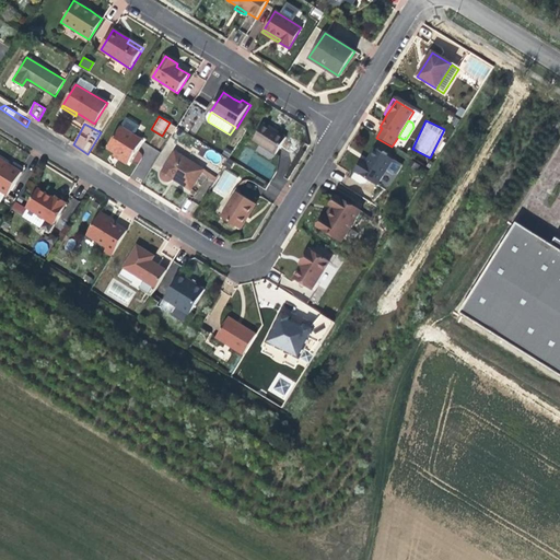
[(265,124),(254,141),(276,155),(287,137),(277,131),(265,124)]
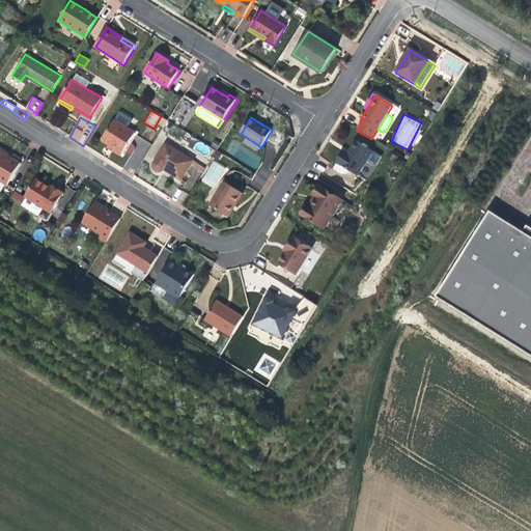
[(101,140),(108,144),(122,154),(135,133),(113,119),(101,140)]
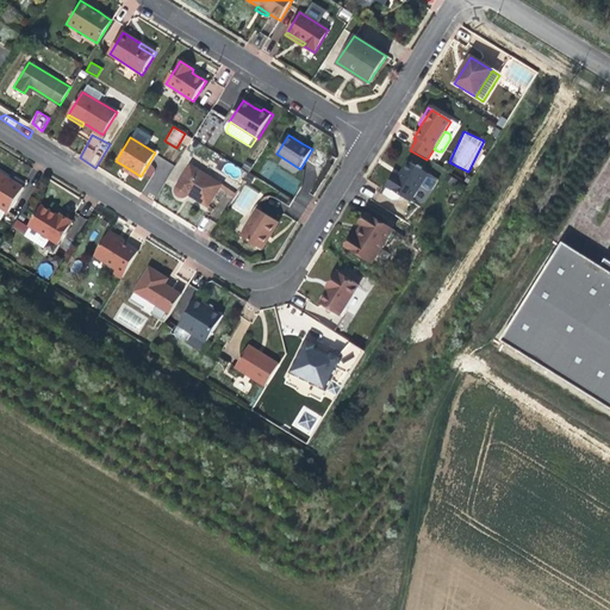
[(142,193),(155,200),(175,166),(155,153),(142,193)]
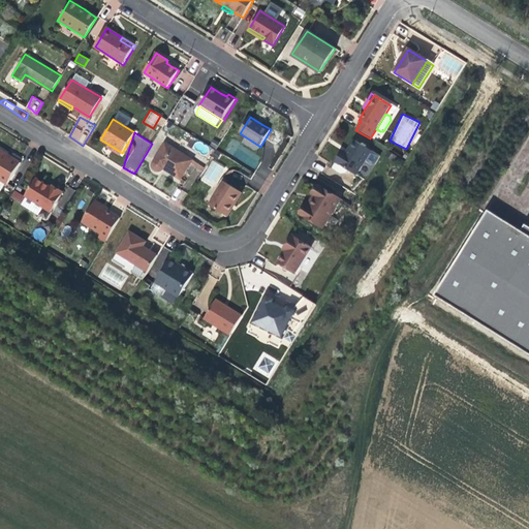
[(356,175),(370,153),(352,142),(347,150),(344,154),(341,152),(335,162),(356,175)]
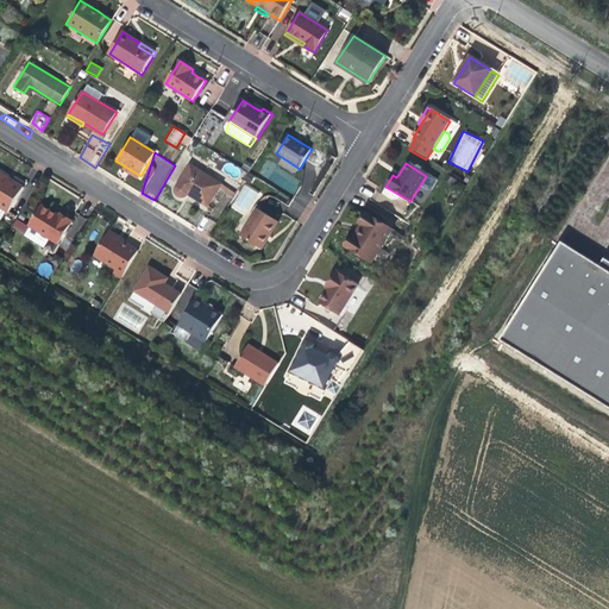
[(196,201),(209,208),(225,184),(190,164),(175,188),(175,190),(176,193),(177,195),(180,196),(182,198),(184,198),(187,198),(189,196),(196,201)]
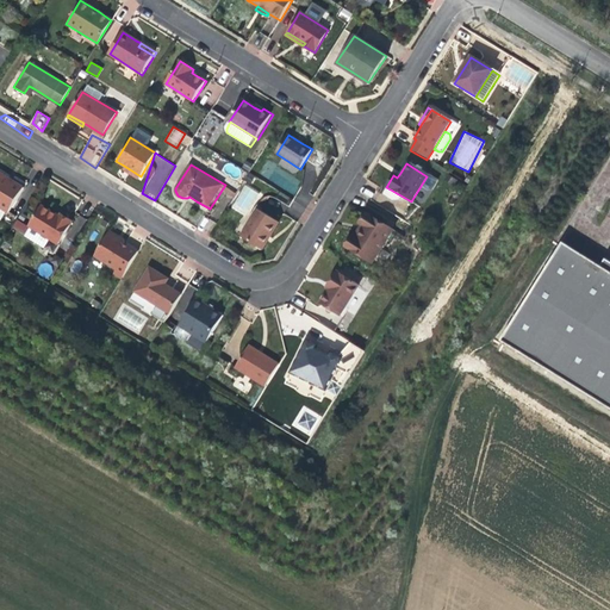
[(138,180),(141,176),(124,166),(122,169),(131,175),(138,180)]
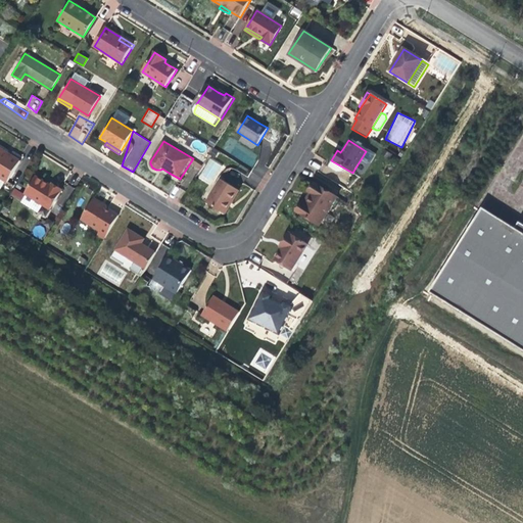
[(0,147),(0,177),(7,182),(20,160),(8,152),(0,147)]
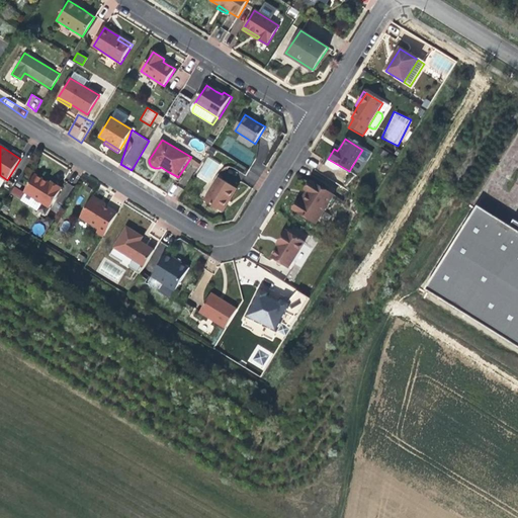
[(208,157),(196,177),(209,184),(221,164),(208,157)]
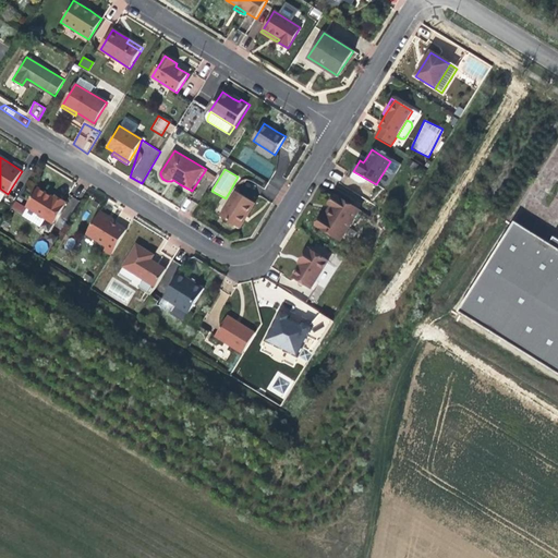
[(68,204),(57,196),(56,198),(50,196),(39,189),(27,207),(55,223),(68,204)]
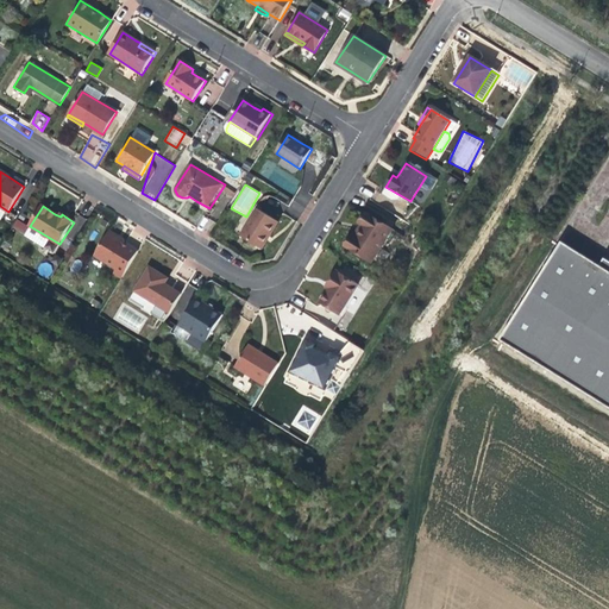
[(278,224),(258,211),(240,238),(262,251),(270,237),(278,224)]
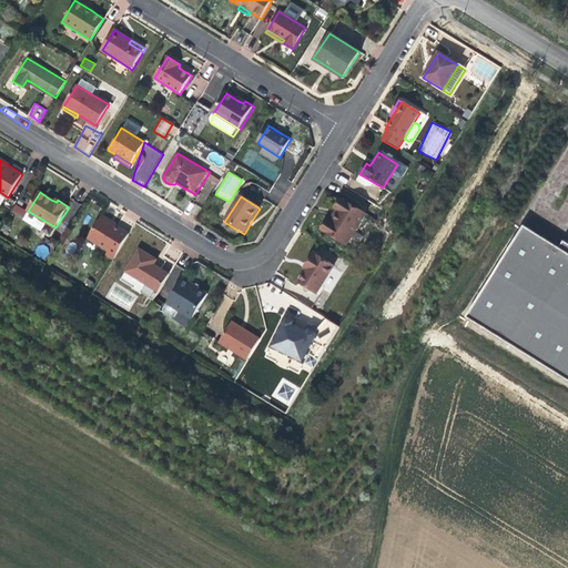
[(183,214),(195,220),(201,206),(190,201),(183,214)]
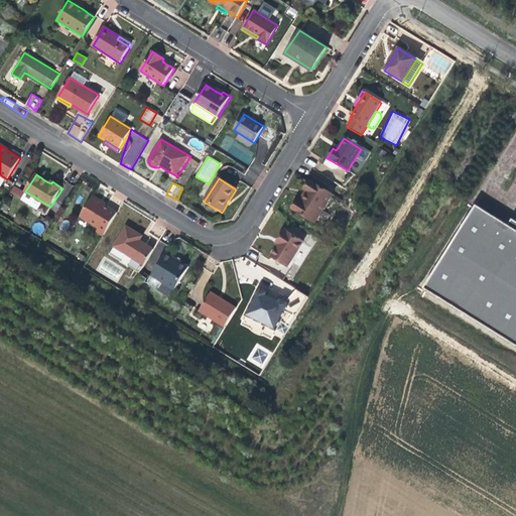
[(301,204),(299,203),(293,211),(314,224),(333,196),(311,182),(305,191),(307,194),(301,204)]
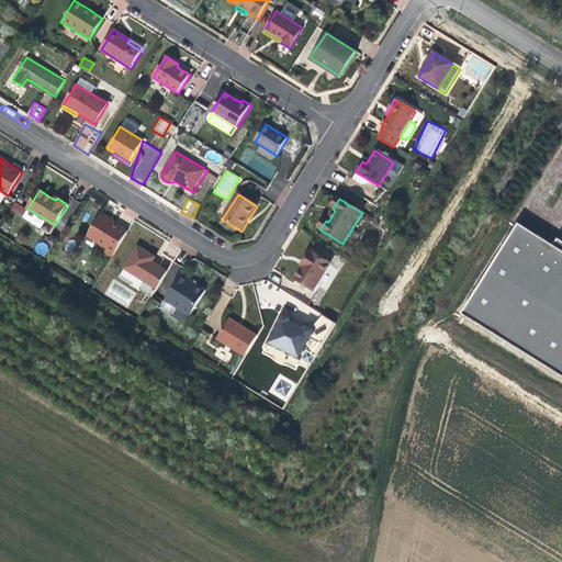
[(329,215),(326,221),(328,222),(335,211),(333,209),(329,215)]
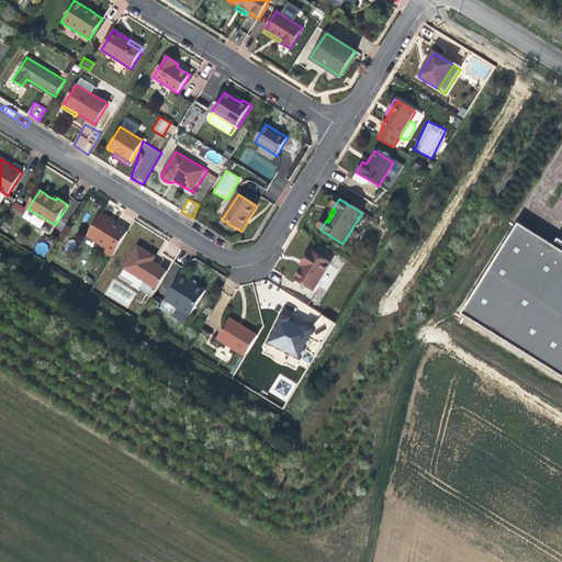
[(128,234),(113,224),(110,223),(112,220),(102,214),(88,237),(108,249),(104,254),(113,259),(128,234)]
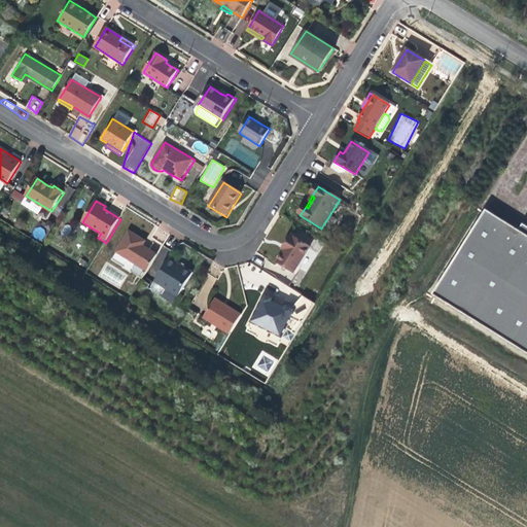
[(526,232),(487,207),(433,292),(526,350),(526,232)]
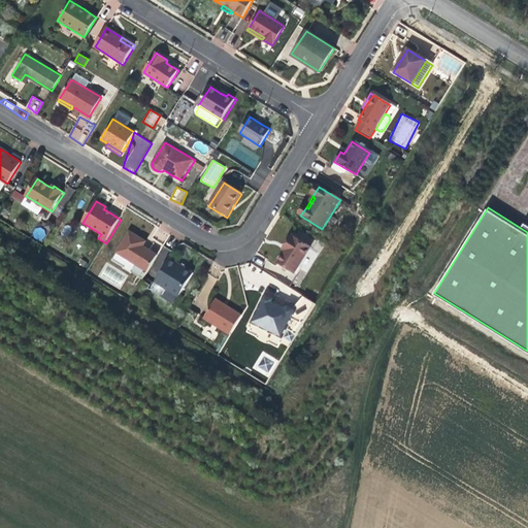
[(131,234),(119,255),(147,272),(158,256),(144,248),(146,243),(140,239),(131,234)]
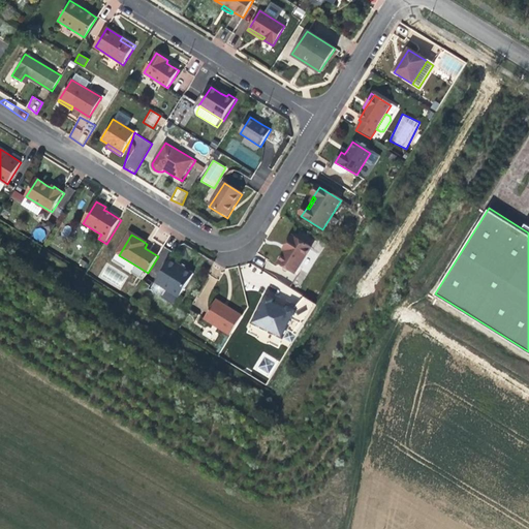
[(291,239),(286,247),(288,249),(286,252),(280,262),(297,273),(310,251),(291,239)]
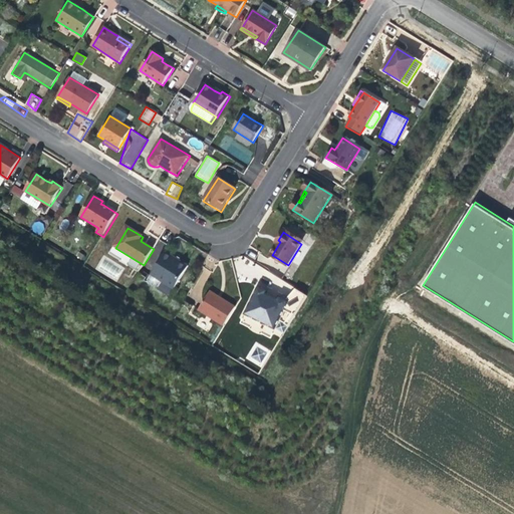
[(159,258),(164,242),(158,240),(152,256),(159,258)]
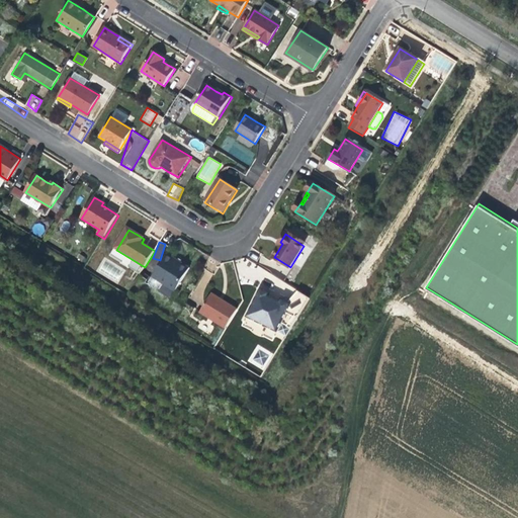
[(167,254),(153,277),(163,284),(176,292),(191,269),(179,262),(167,254)]
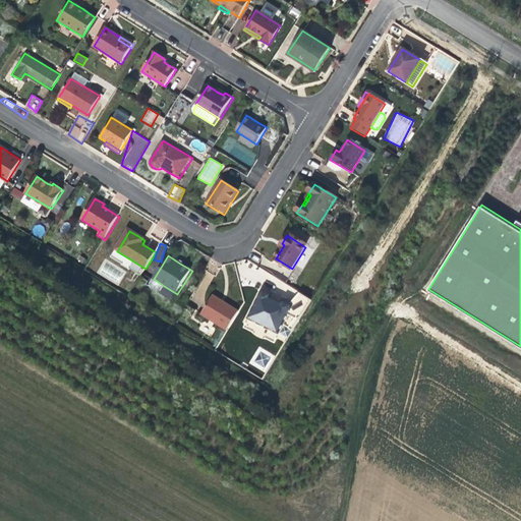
[(161,291),(164,286),(154,279),(151,284),(152,288),(158,292),(161,291)]
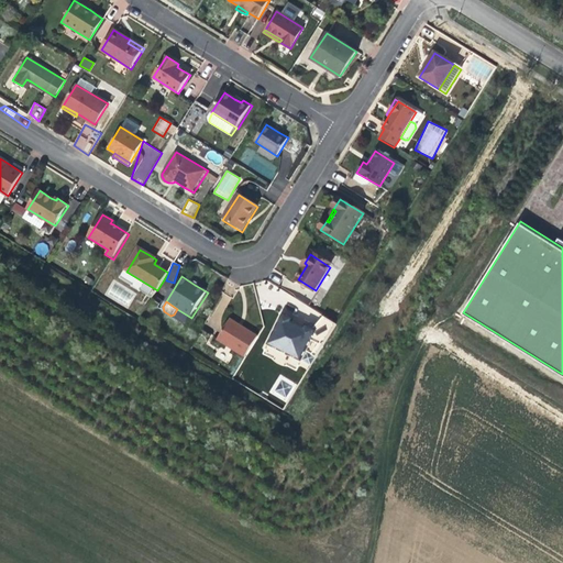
[(319,332),(313,329),(306,326),(305,328),(299,324),(293,321),(295,319),(284,313),(268,343),(312,366),(317,356),(308,352),(319,332)]
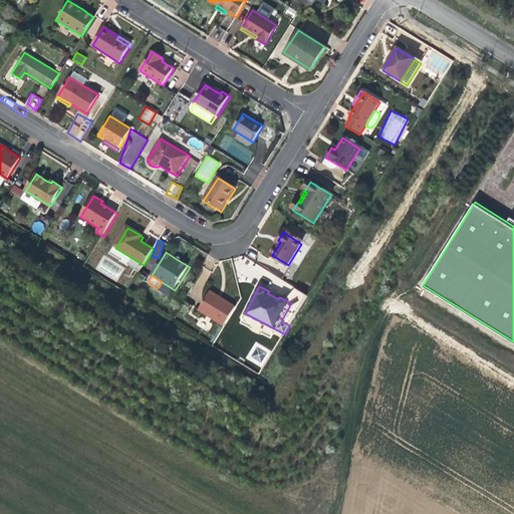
[(295,289),(286,300),(291,303),(281,321),(289,325),(308,296),(295,289)]
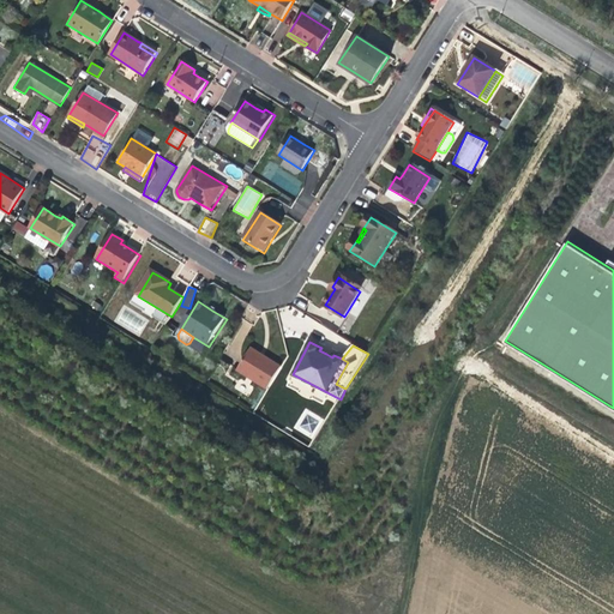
[(265,360),(266,357),(262,355),(252,349),(251,351),(265,360)]
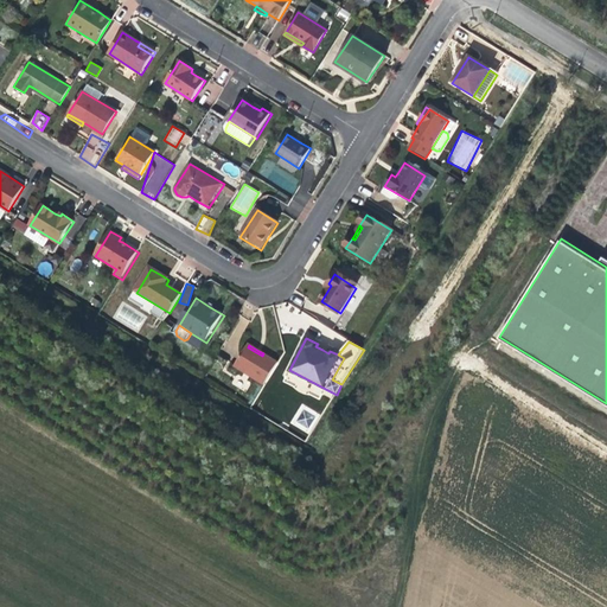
[(262,356),(248,347),(235,366),(264,385),(279,364),(263,353),(262,356)]
